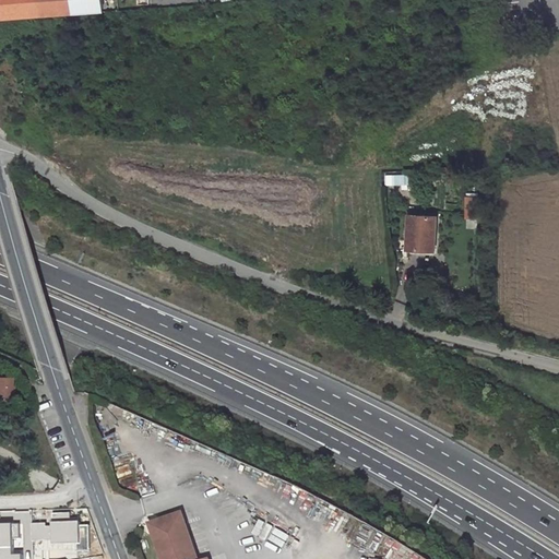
[(95,12),(93,0),(0,0),(0,18),(38,15),(38,16),(95,12)]
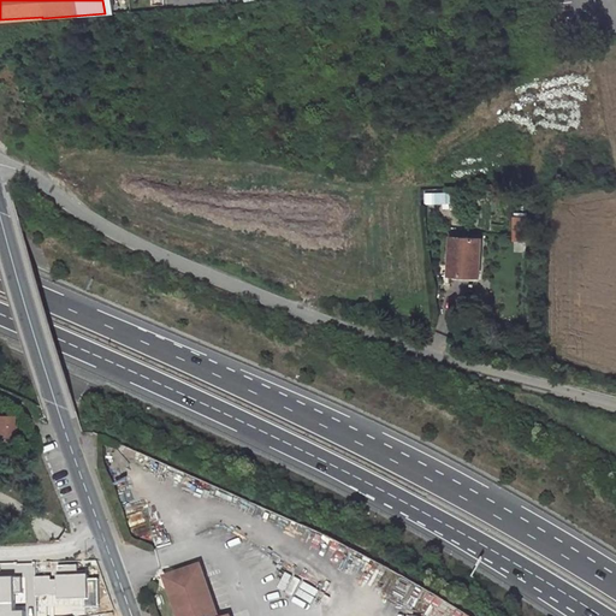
[(525,240),(525,217),(513,217),(513,240),(525,240)]
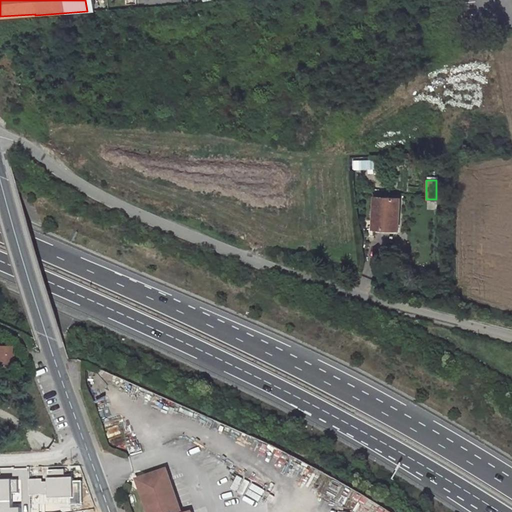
[(397,229),(399,198),(375,197),(373,228),(397,229)]
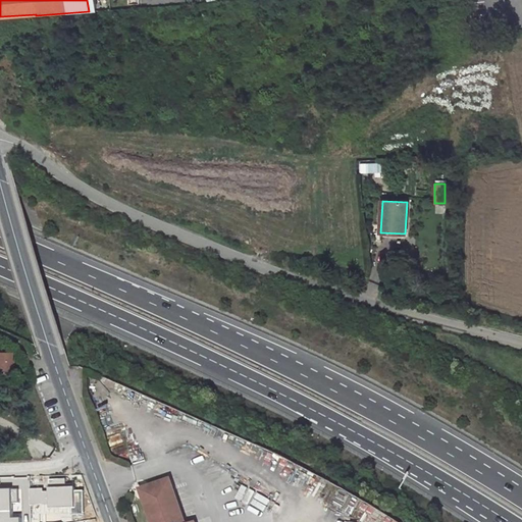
[(0,352),(0,369),(11,370),(11,353),(0,352)]
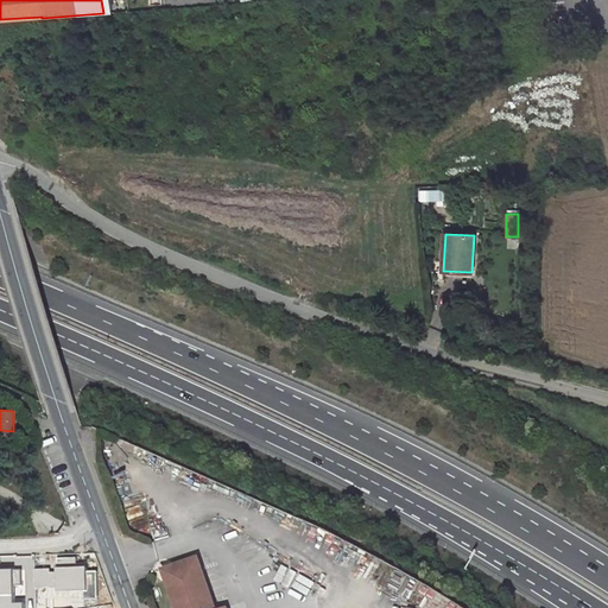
[(165,571),(178,607),(228,607),(225,607),(217,607),(200,558),(165,571)]
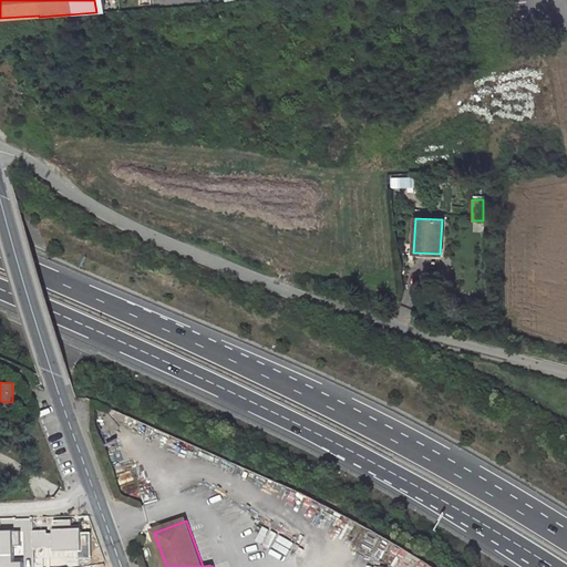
[(33,532),(34,548),(54,548),(54,553),(78,552),(78,559),(92,559),(91,534),(82,534),(82,531),(73,531),(72,522),(54,522),(54,534),(48,535),(48,532),(33,532)]
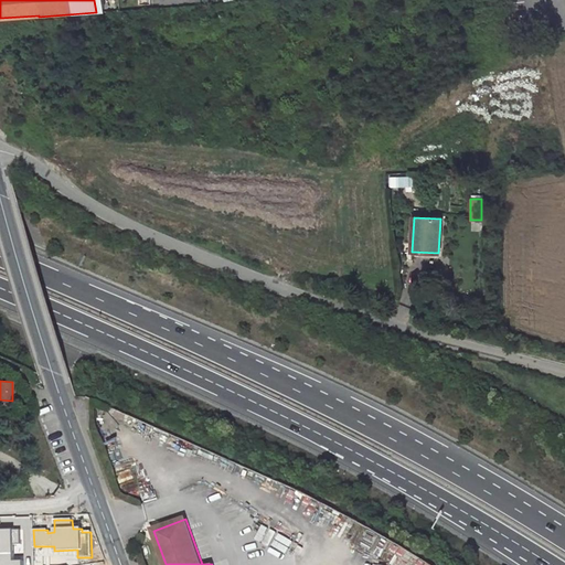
[(13,530),(0,530),(0,564),(23,564),(24,562),(14,562),(13,530)]
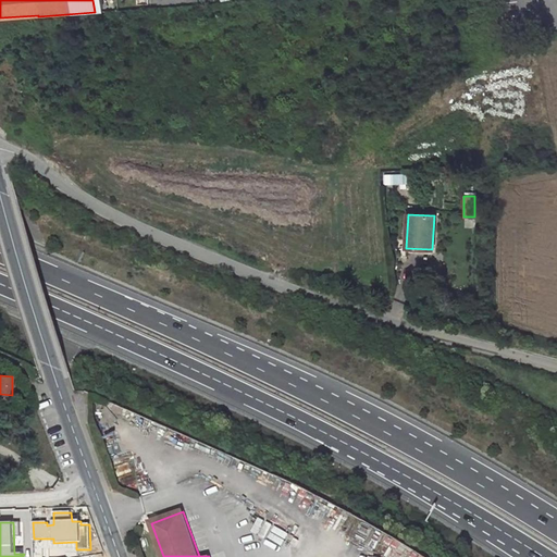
All buildings are outlined.
